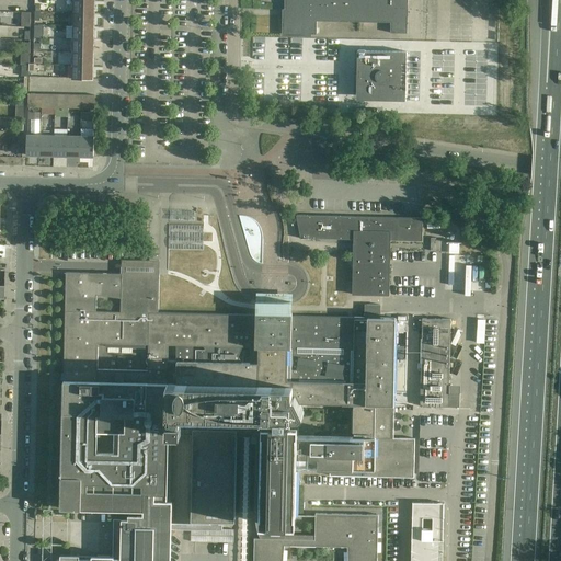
[(90,0),(73,0),(73,13),(94,13),(95,0),(90,0)]
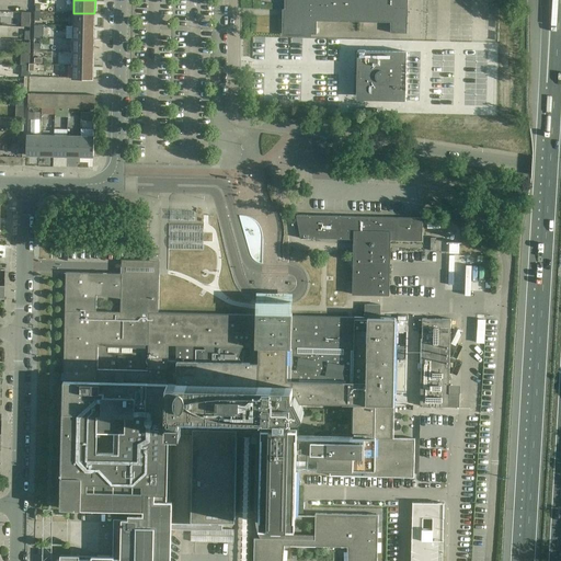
[(287,0),(287,13),(287,18),(284,16),(284,34),(317,35),(317,21),(390,22),(390,33),(408,34),(408,0),(287,0)]
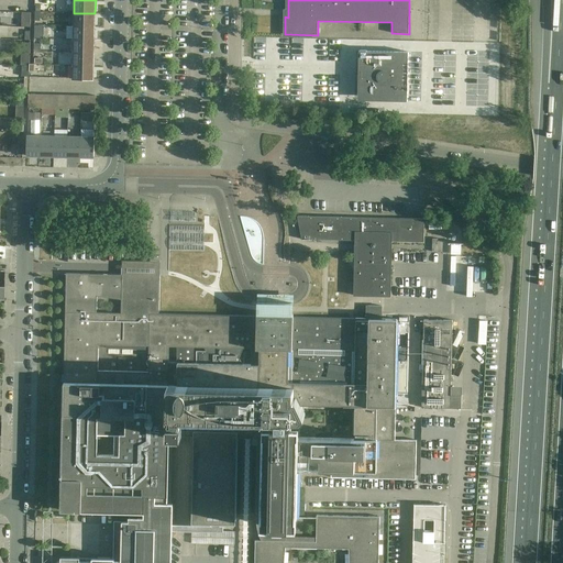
[(22,12),(22,26),(31,26),(31,12),(22,12)]
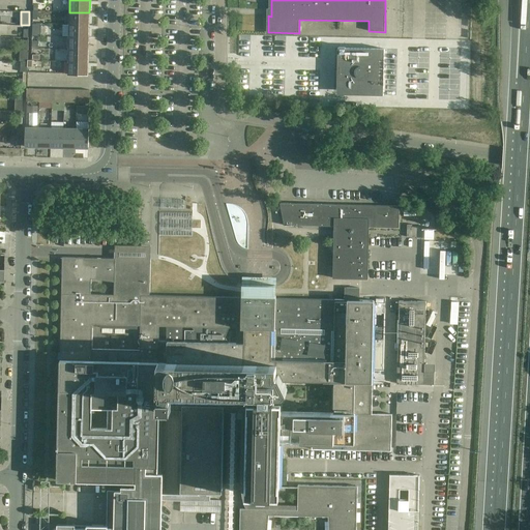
[(69,12),(69,25),(89,25),(89,12),(69,12)]
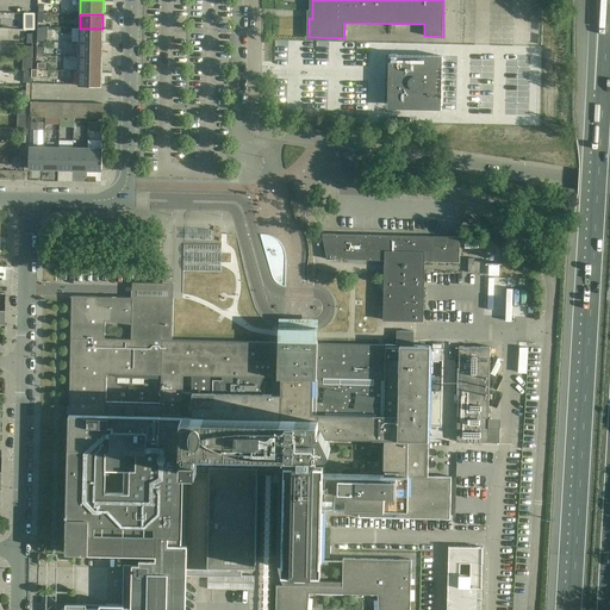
[(80,29),(80,43),(103,43),(103,29),(80,29)]
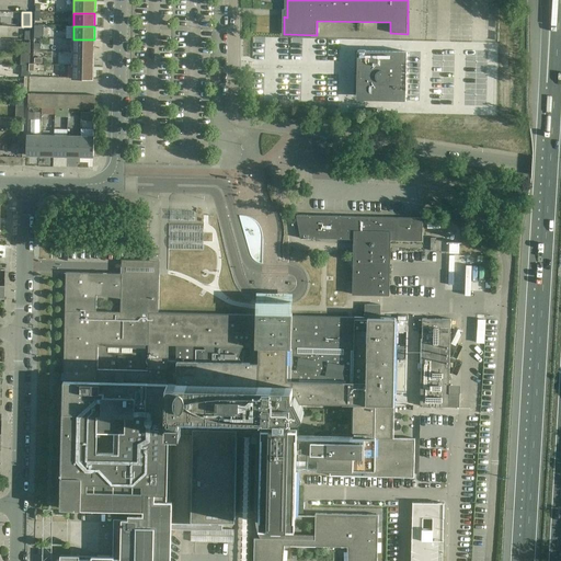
[(73,39),(72,53),(93,53),(94,39),(73,39)]
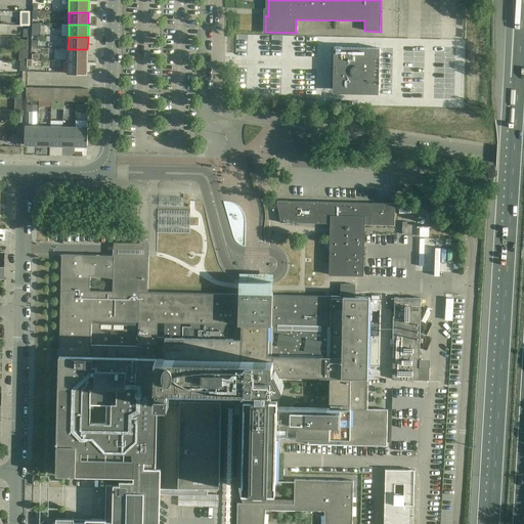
[(388,42),(387,95),(406,95),(407,42),(388,42)]
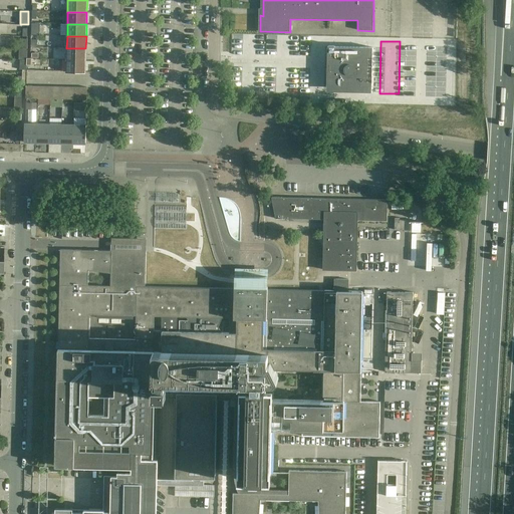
[(408,41),(407,93),(426,94),(427,41),(408,41)]
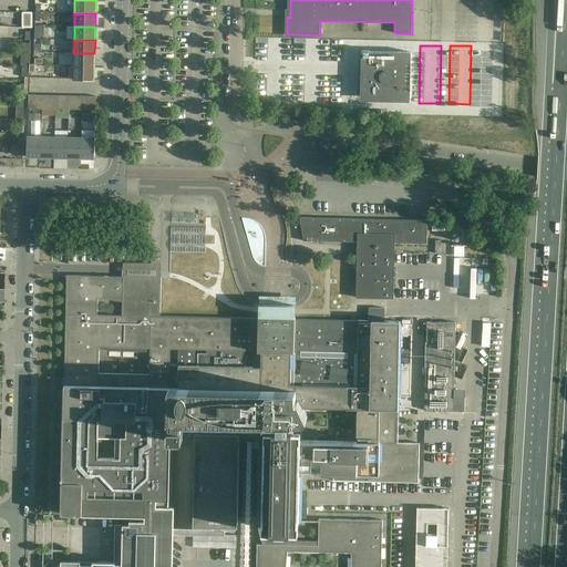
[(393,102),(398,102),(410,102),(411,52),(361,51),(361,69),(364,69),(364,98),(393,99),(393,102)]
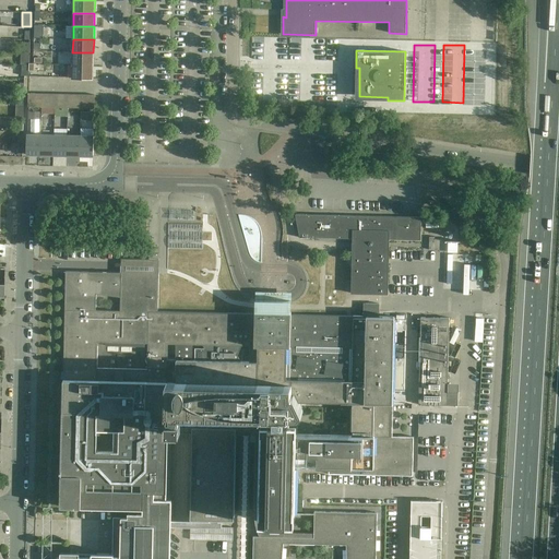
[(21,52),(21,66),(23,66),(30,66),(30,52),(21,52)]
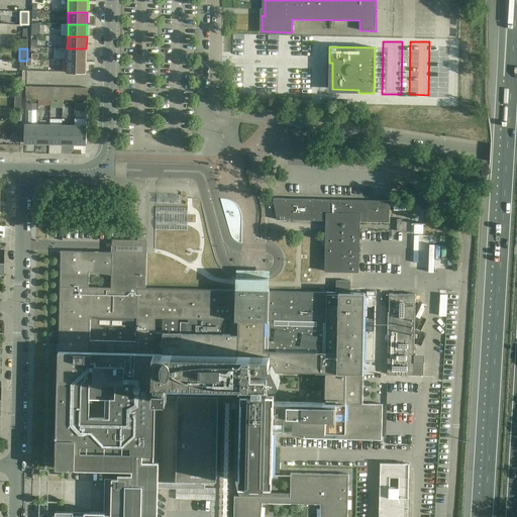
[(67,48),(67,61),(86,61),(86,48),(67,48)]
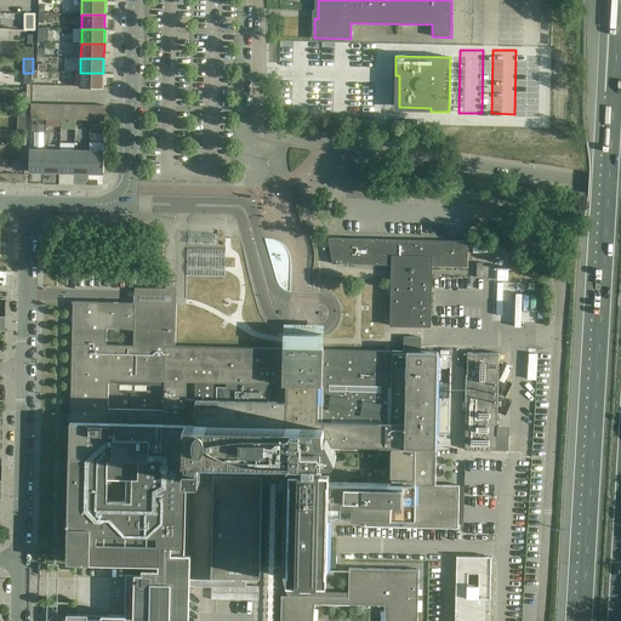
[(103,73),(80,73),(80,87),(103,89),(103,73)]
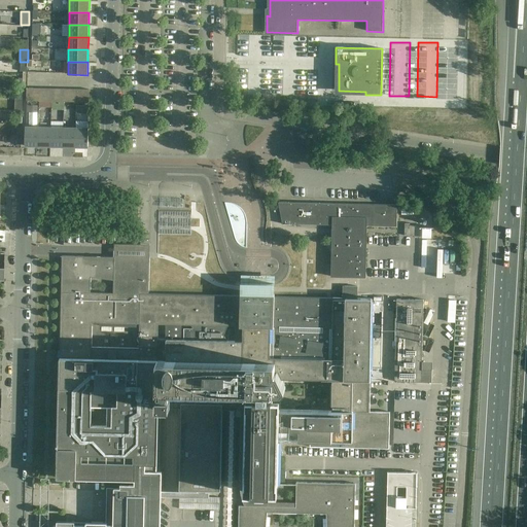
[(26,146),(38,146),(39,127),(26,127),(26,146)]
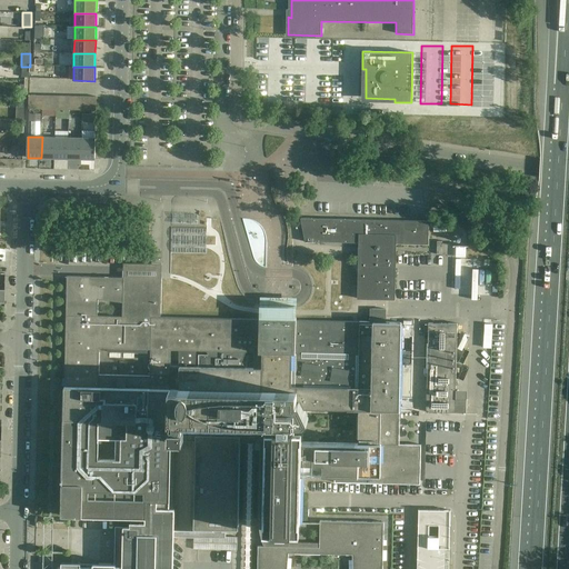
[(41,158),(55,159),(56,138),(42,137),(41,158)]
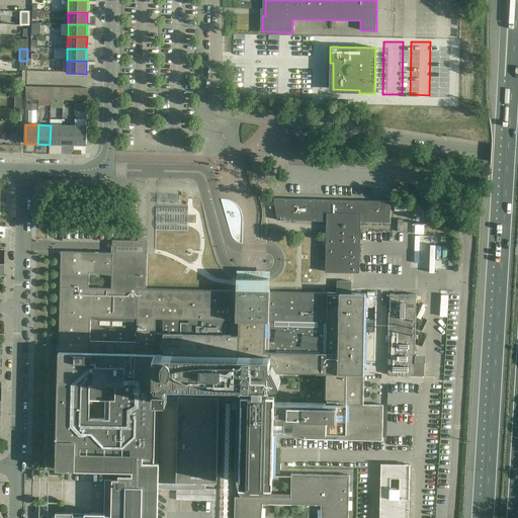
[(50,145),(62,145),(63,125),(51,125),(50,145)]
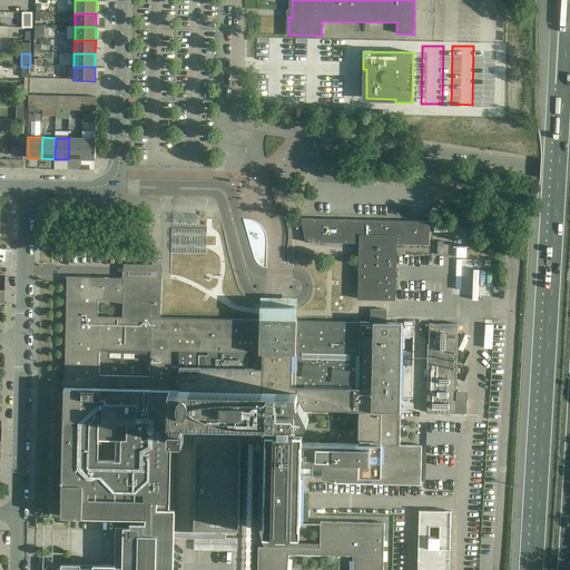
[(68,159),(81,159),(82,138),(69,138),(68,159)]
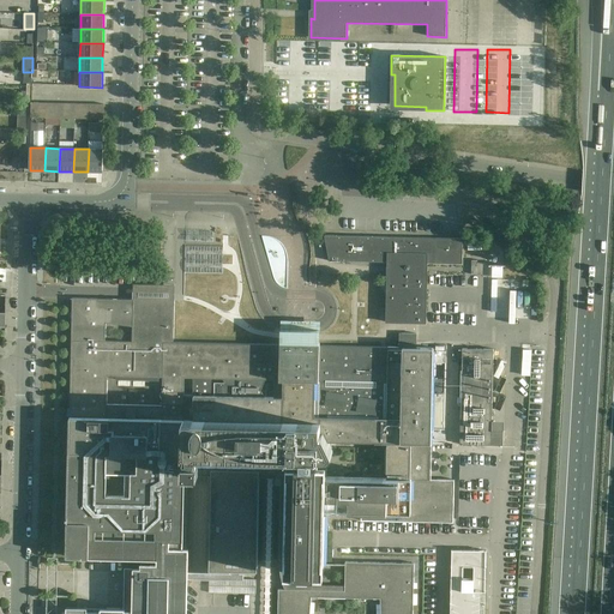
[(89,149),(88,172),(102,172),(103,150),(89,149)]
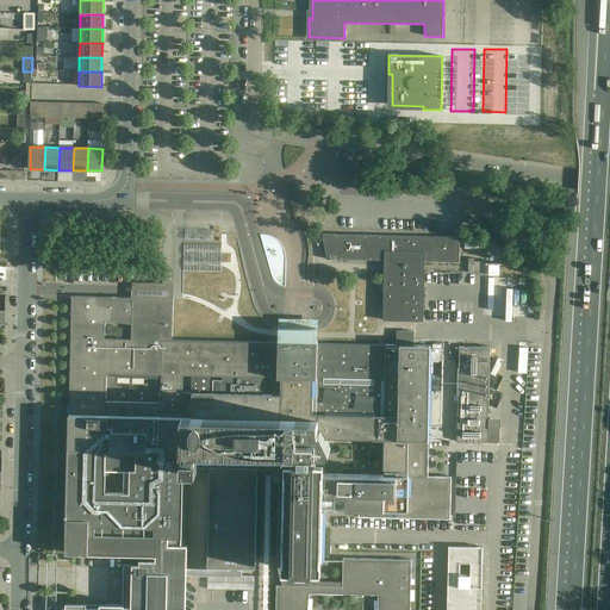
[(417,263),(417,261),(456,262),(456,237),(337,235),(323,234),(322,235),(327,260),(328,260),(392,261),(392,269),(394,274),(387,282),(386,282),(385,321),(396,321),(421,322),(422,271),(417,271),(417,269),(418,267),(418,265),(417,263)]
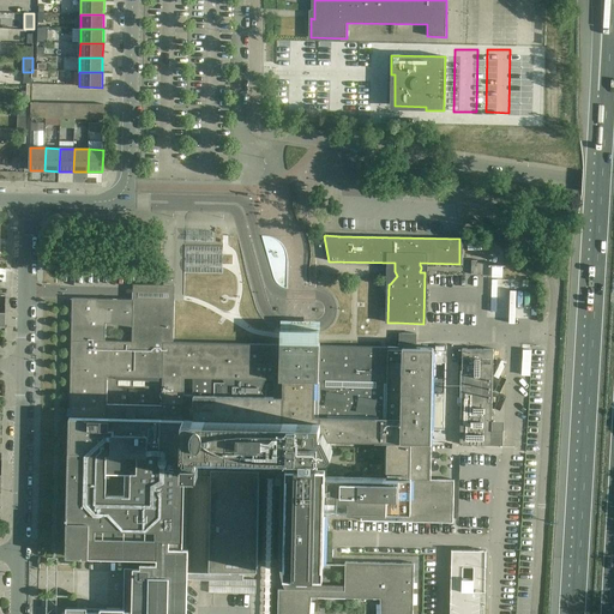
[(211,566),(256,567),(258,476),(281,476),(280,566),(282,578),(287,589),(278,589),(277,613),(413,613),(414,563),(345,561),(345,565),(324,564),(325,512),(362,513),(362,522),(455,523),(455,475),(431,475),(431,465),(432,465),(433,363),(446,363),(446,345),(422,344),(422,348),(414,348),(414,335),(416,335),(416,333),(399,333),(399,348),(387,347),(387,348),(315,347),(315,344),(314,344),(314,355),(286,354),(286,344),(284,344),(284,345),(173,343),(174,301),(162,301),(162,304),(151,304),(151,300),(72,299),(66,557),(151,559),(151,564),(140,564),(140,569),(125,567),(124,584),(124,609),(107,608),(102,608),(101,608),(101,612),(94,612),(88,612),(88,609),(88,608),(84,608),(70,608),(66,607),(66,608),(66,609),(65,613),(186,613),(188,549),(182,549),(185,482),(185,475),(198,475),(199,474),(199,475),(200,476),(202,476),(202,477),(203,476),(204,476),(204,475),(214,475),(211,566)]
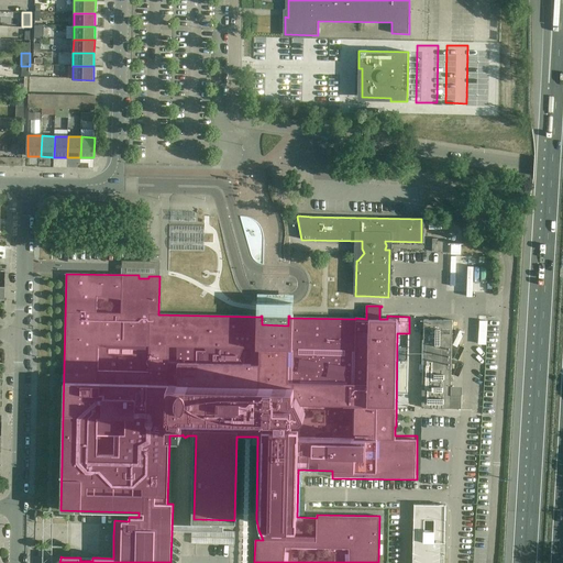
[(475,339),(484,339),(485,315),(475,315),(475,339)]
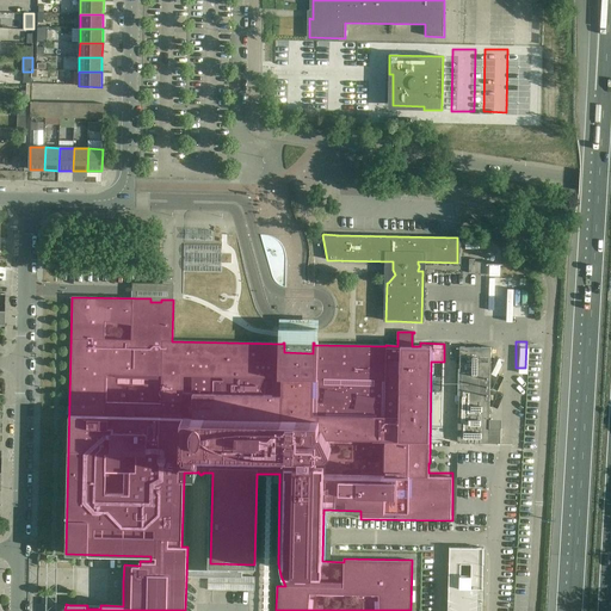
[(491,347),(460,347),(457,443),(500,444),(501,420),(489,419),(491,347)]
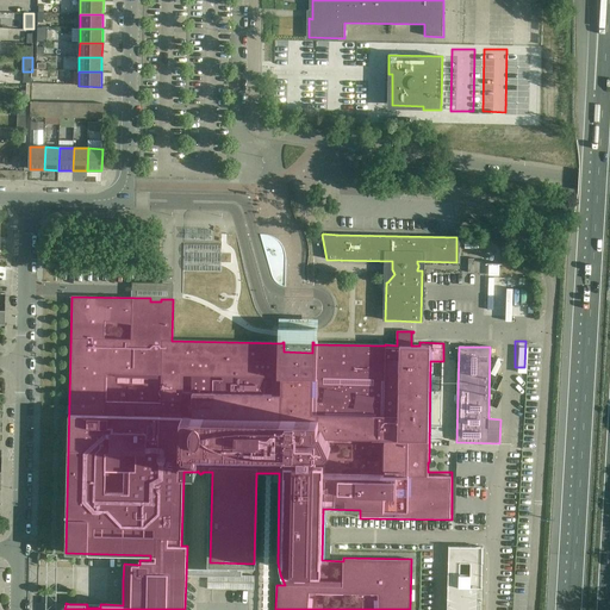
[(483,609),(484,547),(449,546),(448,609),(483,609)]
